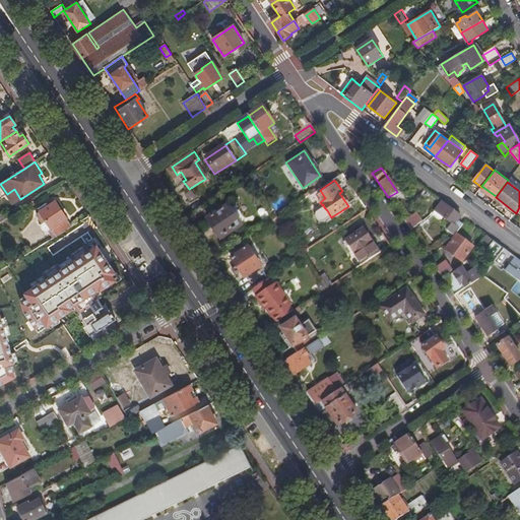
[(13,203),(20,199),(14,189),(7,194),(13,203)]
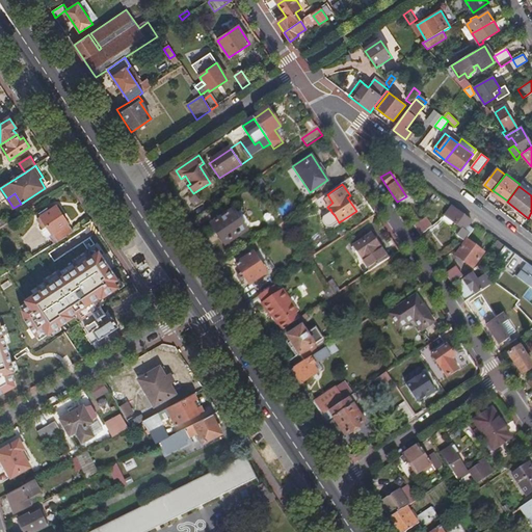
[(190,198),(195,208),(204,203),(198,194),(190,198)]
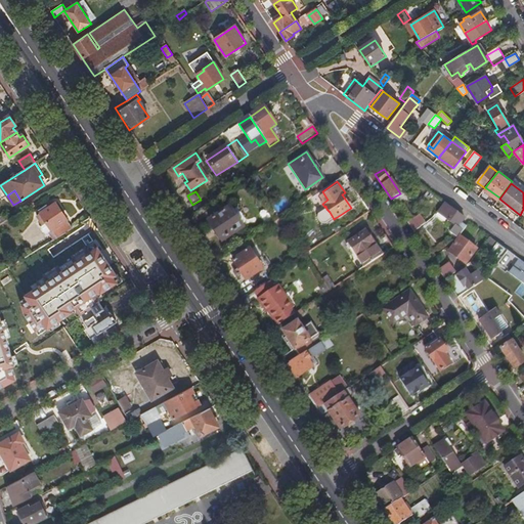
[(57,238),(71,230),(64,221),(68,219),(56,203),(49,208),(47,205),(39,210),(57,238)]
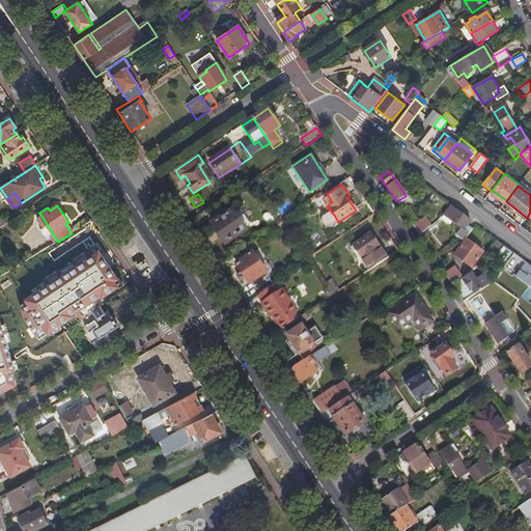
[(471,222),(451,206),(445,217),(464,231),(456,242),(460,246),(472,230),(468,226),(471,222)]
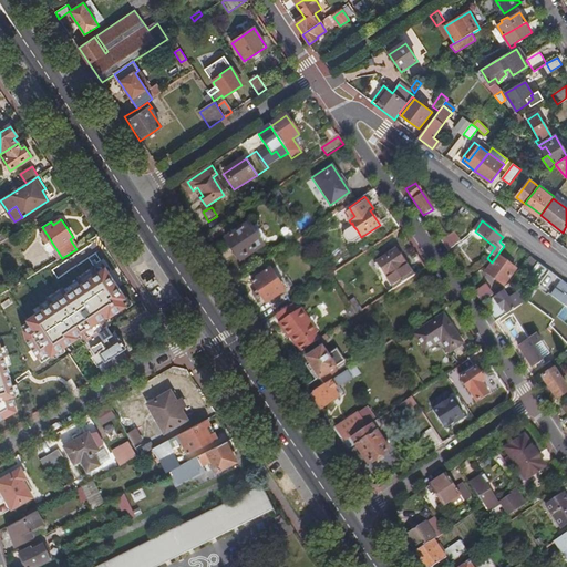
[(248,226),(227,240),(240,260),(261,246),(248,226)]
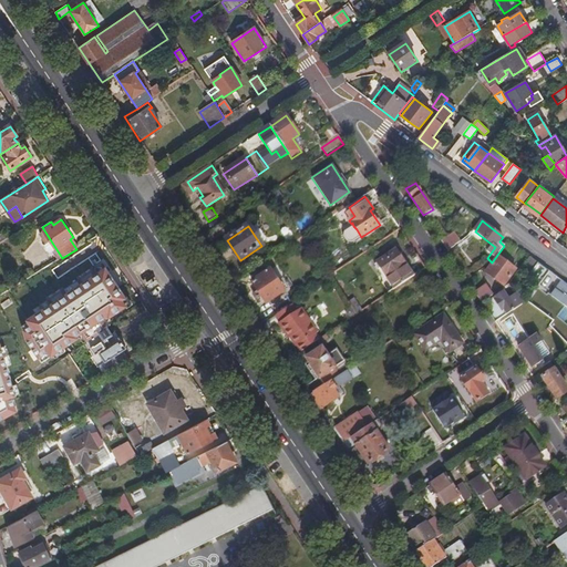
[(449,251),(461,243),(454,234),(442,243),(449,251)]
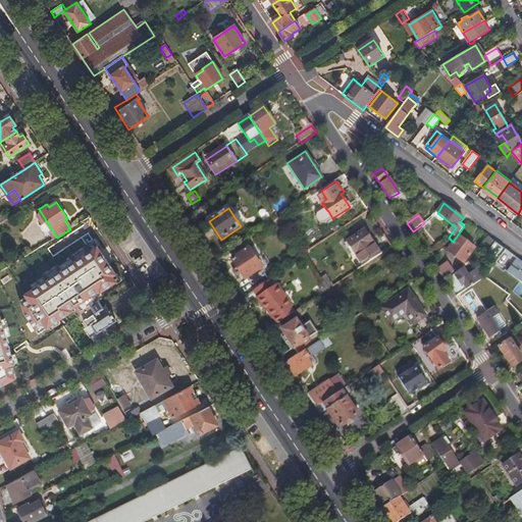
[(98,228),(94,223),(90,217),(83,222),(89,231),(84,235),(83,235),(75,239),(69,231),(0,274),(0,289),(1,291),(37,268),(34,264),(57,250),(59,254),(98,228)]
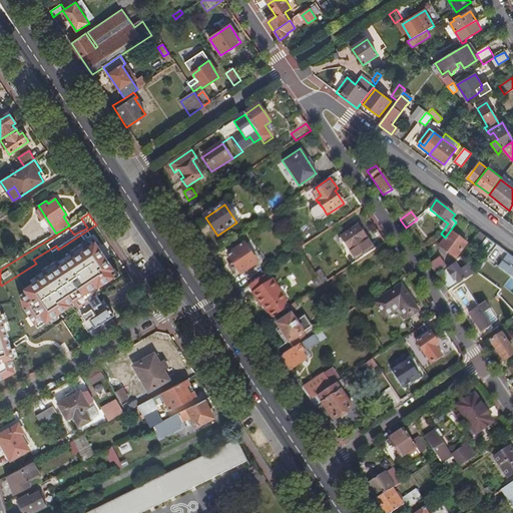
[(357,262),(374,249),(369,240),(359,225),(342,237),(352,251),(357,262)]
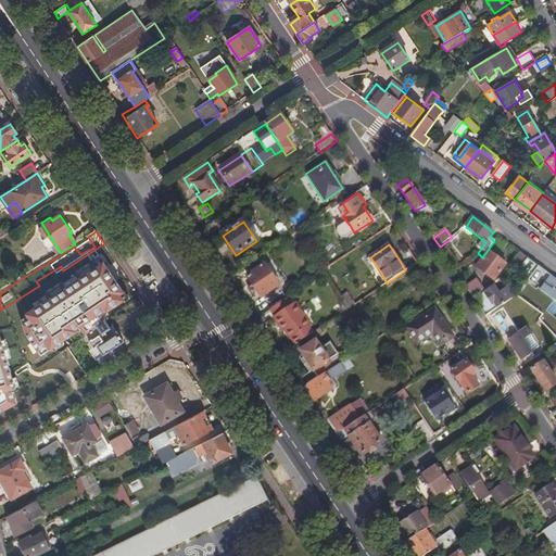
[(489,251),(477,267),(494,280),(506,265),(489,251)]
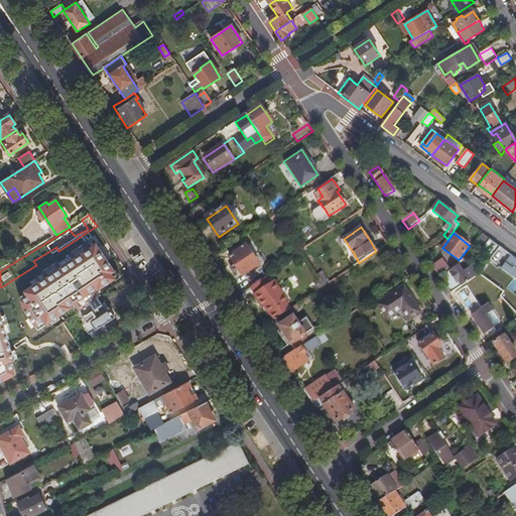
[(500,247),(491,240),(482,252),(491,259),(500,247)]
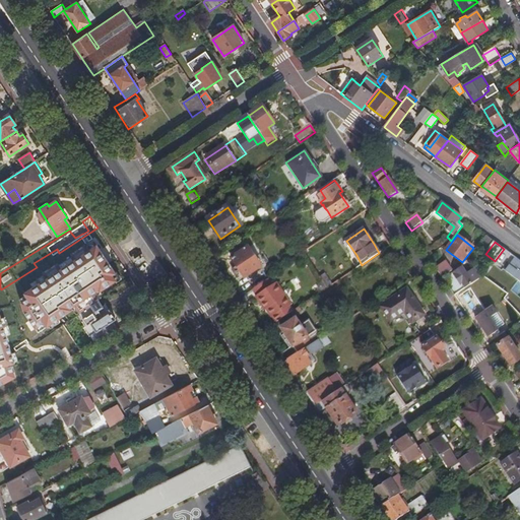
[(249,249),(233,260),(245,278),(261,267),(249,249)]
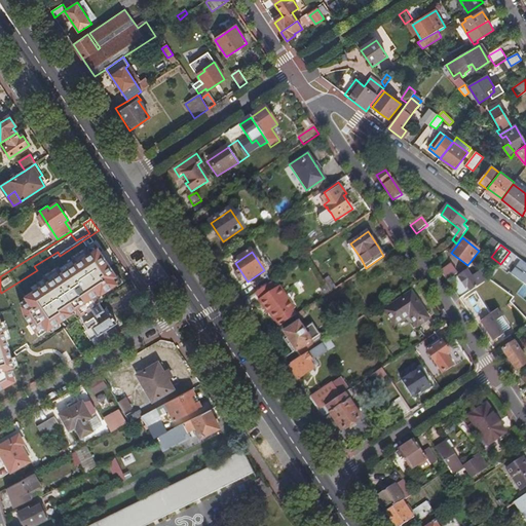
[(510,252),(500,264),(489,279),(494,284),(505,268),(508,269),(517,257),(510,252)]
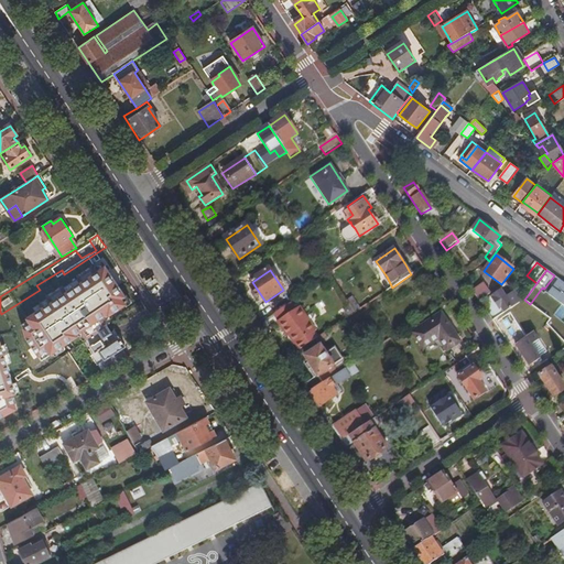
[(79,277),(69,283),(61,289),(58,290),(72,312),(72,313),(71,316),(73,320),(76,320),(82,316),(82,313),(82,312),(90,306),(88,302),(94,299),(79,277)]
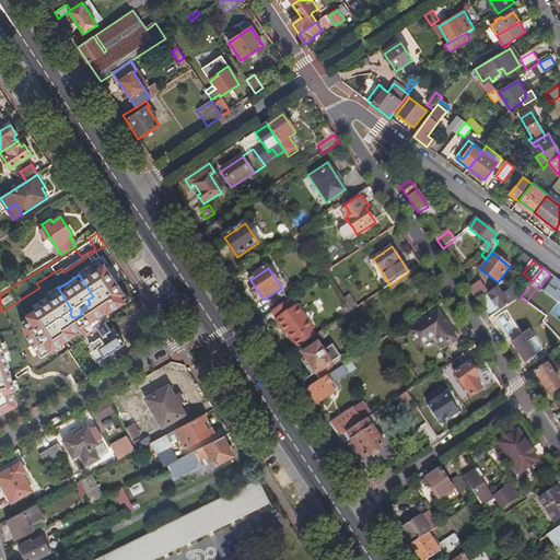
[(559,288),(552,282),(545,292),(559,303),(559,302),(559,288)]
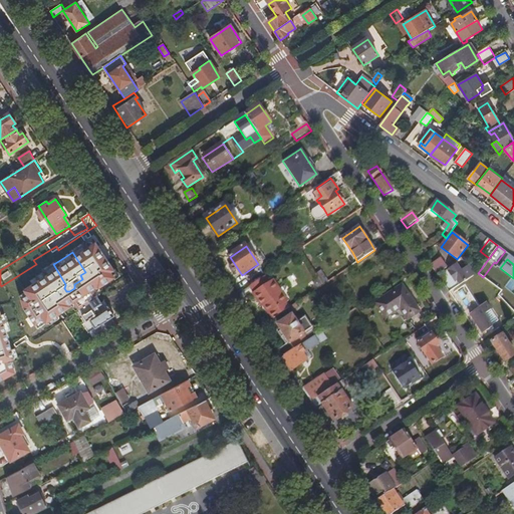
[(439,260),(435,263),(440,269),(444,267),(439,260)]
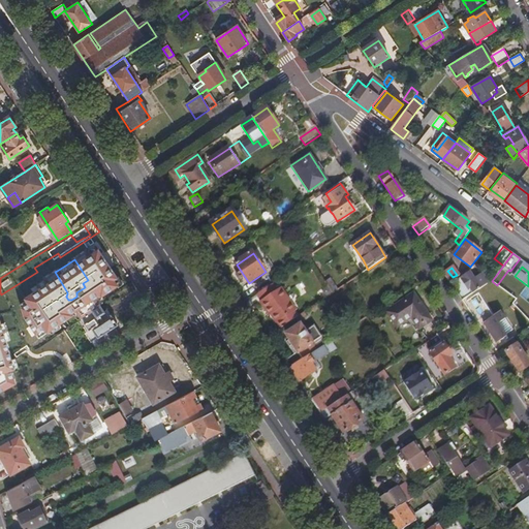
[(474,293),(490,283),(483,274),(474,279),(470,272),(463,277),(464,279),(462,281),(468,290),(470,288),(474,293)]
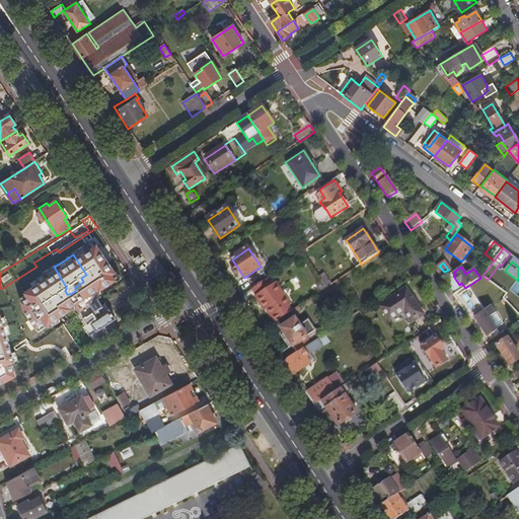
[(272,317),(276,322),(293,311),(289,306),(291,305),(276,283),(270,287),(266,281),(252,290),(256,296),(255,297),(262,306),(264,305),(272,317)]
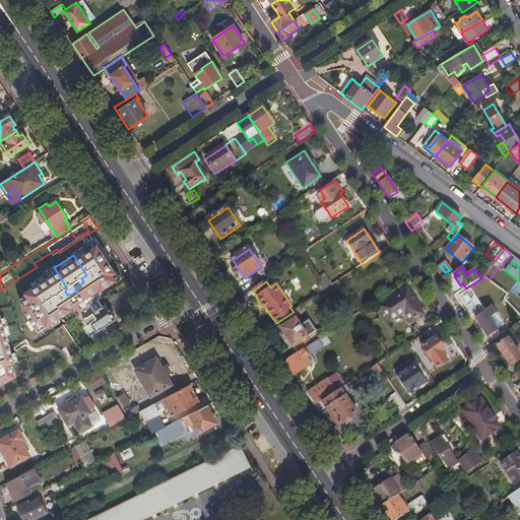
[(406,289),(380,307),(390,321),(404,312),(411,323),(424,315),(406,289)]
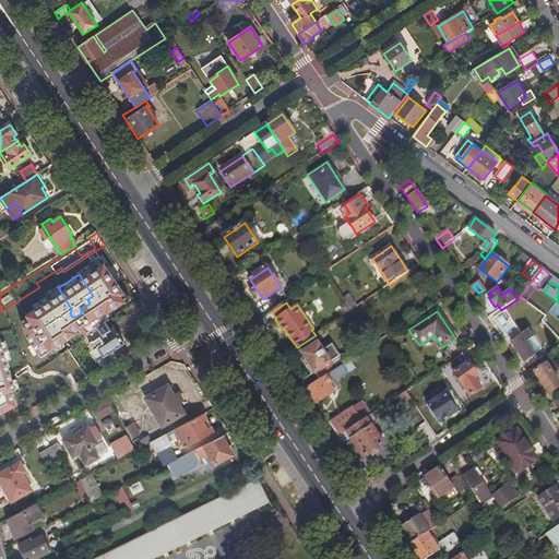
[(499,312),(491,318),(497,325),(504,321),(499,312)]
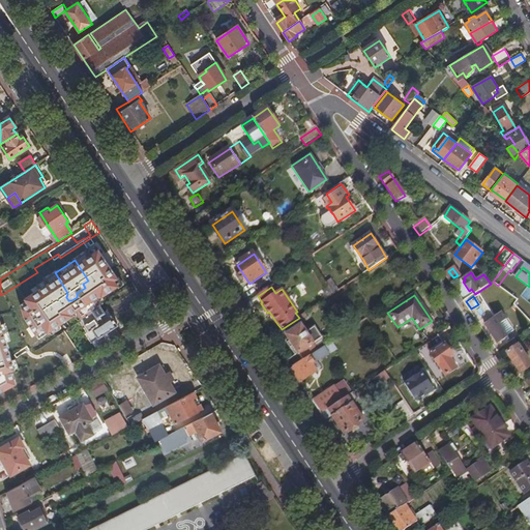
[(118,326),(112,316),(108,319),(104,314),(105,313),(100,306),(93,311),(94,312),(81,319),(89,332),(92,330),(93,331),(98,340),(118,326)]
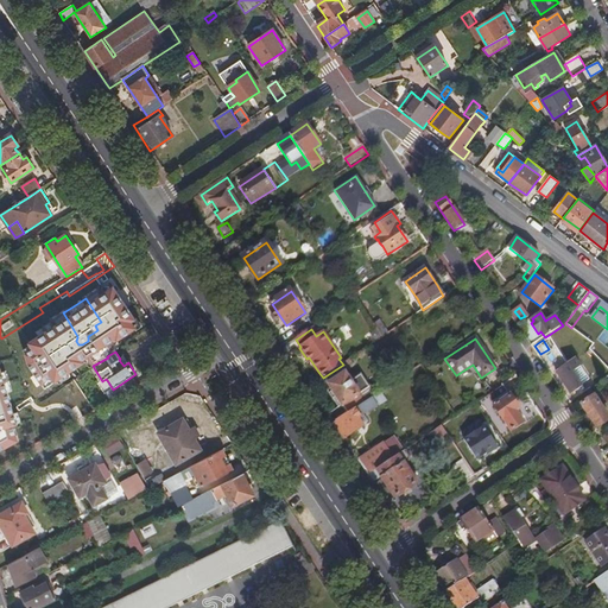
[(576,360),(557,372),(572,394),(583,387),(572,372),(581,367),(576,360)]
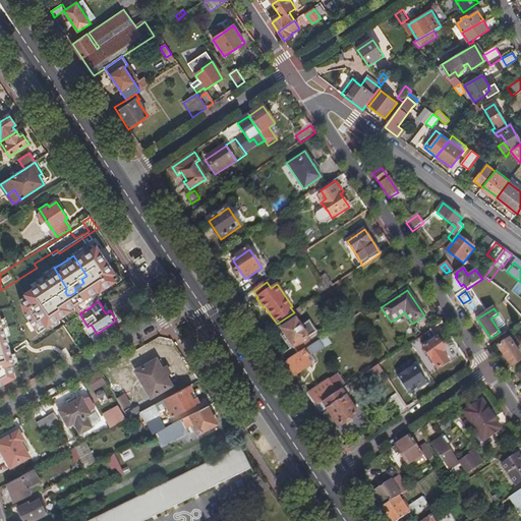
[(311,346),(312,345),(295,321),(282,331),(293,348),(281,357),(285,363),(311,346)]
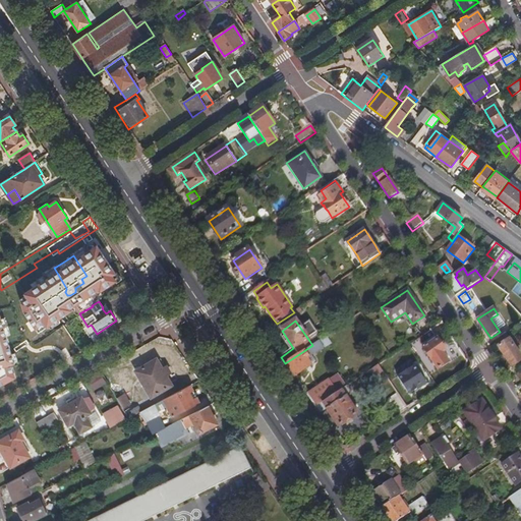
[(47,348),(50,347),(62,340),(54,326),(32,338),(35,345),(33,346),(33,349),(22,355),(31,368),(51,356),(47,348)]
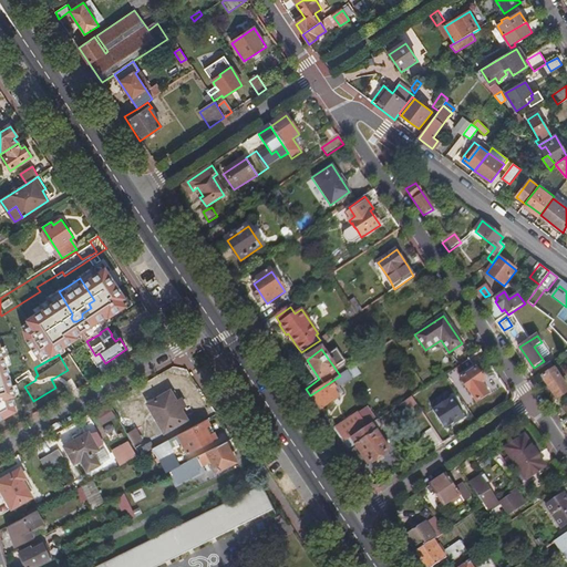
[(295,357),(288,361),(291,366),(298,361),(295,357)]
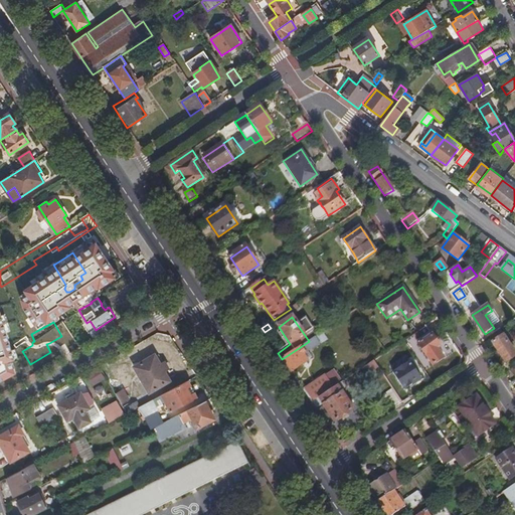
[(244,327),(238,331),(242,337),(247,333),(244,327)]
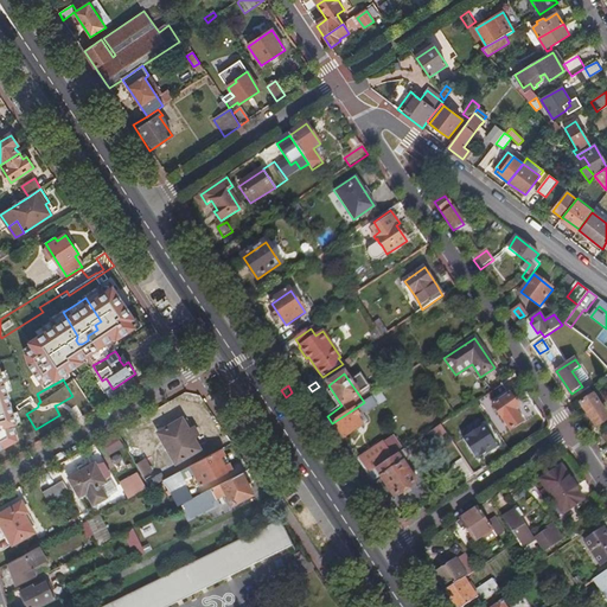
[(504,398),(493,406),(511,430),(524,422),(517,410),(519,408),(510,394),(509,395),(505,389),(500,393),(504,398)]
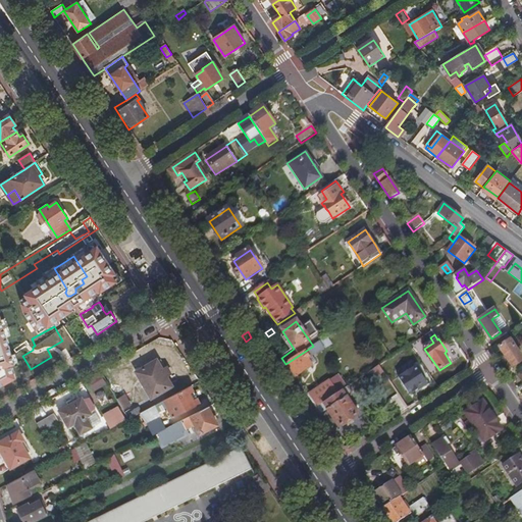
[(521,363),(521,357),(507,334),(496,342),(514,369),(521,363)]
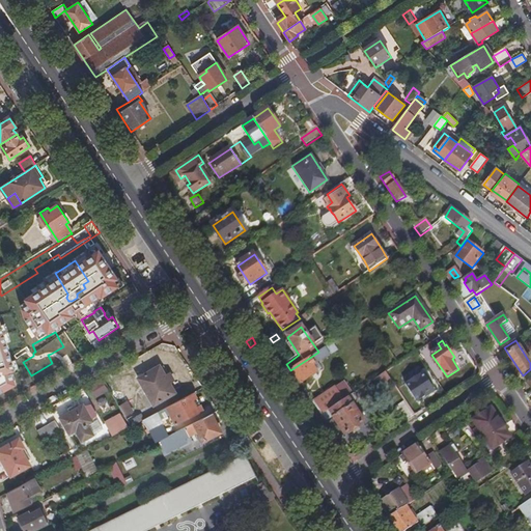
[(290,370),(300,385),(317,372),(310,362),(319,356),(317,353),(290,370)]
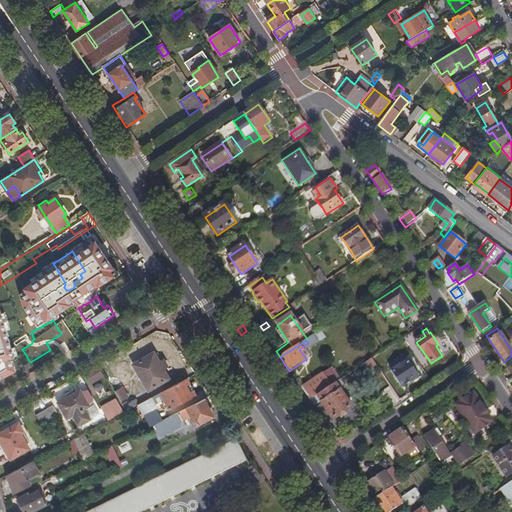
[(169,379),(163,369),(160,362),(154,353),(133,365),(148,391),(169,379)]
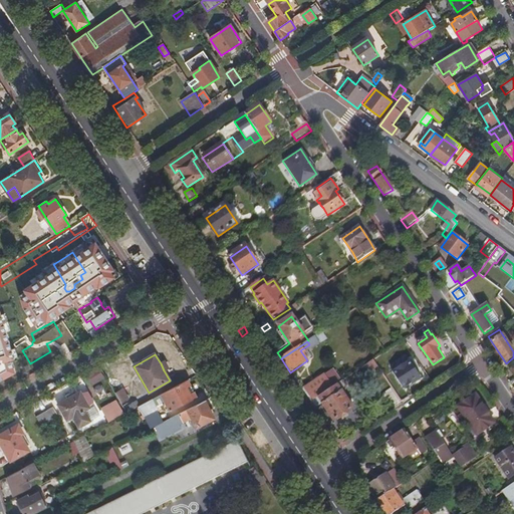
[(393,369),(406,392),(428,378),(415,356),(393,369)]
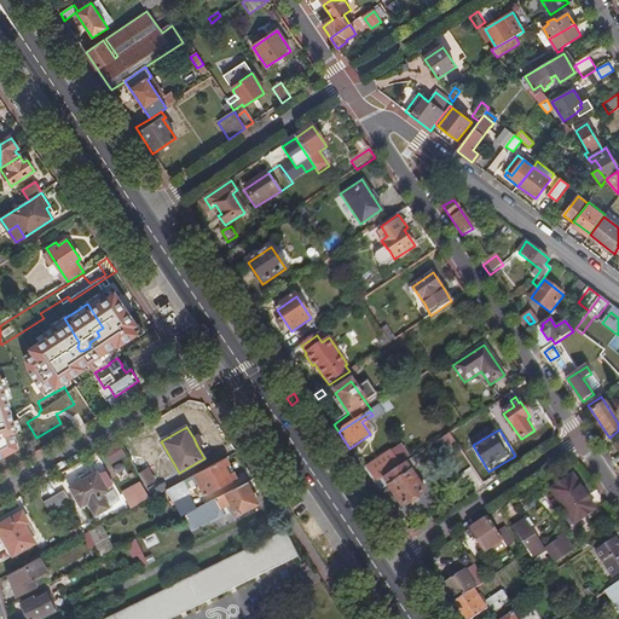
[(456,444),(450,434),(439,440),(444,446),(449,449),(456,444)]
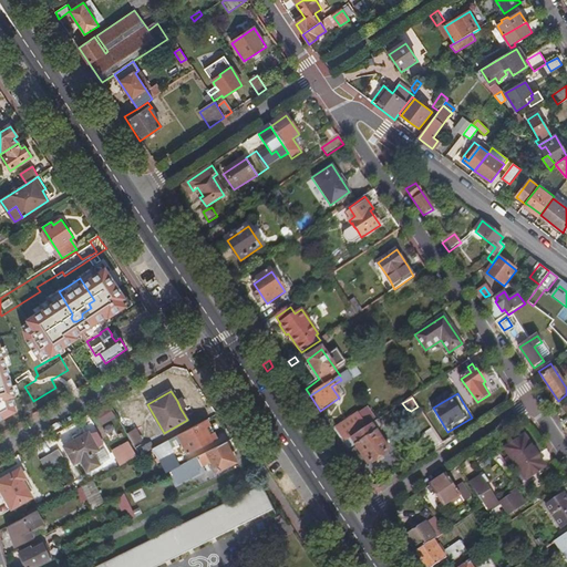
[(177,401),(181,409),(186,406),(182,399),(177,401)]
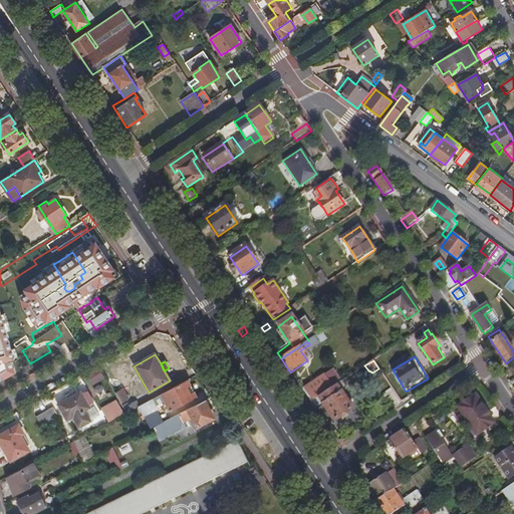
[(0,392),(10,387),(6,378),(0,381),(0,392)]
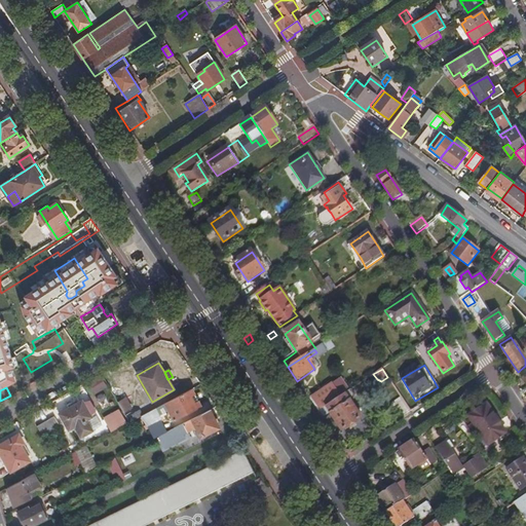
[(162,420),(160,415),(168,411),(175,421),(201,407),(192,388),(164,404),(156,408),(143,415),(142,416),(146,424),(144,425),(146,429),(148,428),(161,421),(162,420)]
